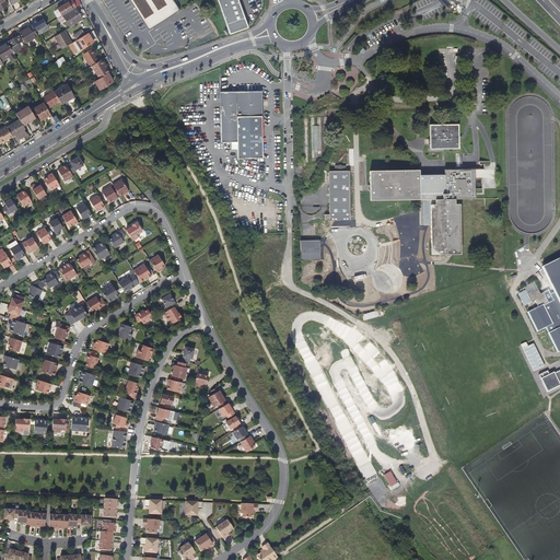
[(77,8),(78,7),(72,0),(71,0),(66,3),(58,9),(62,15),(65,15),(77,8)]
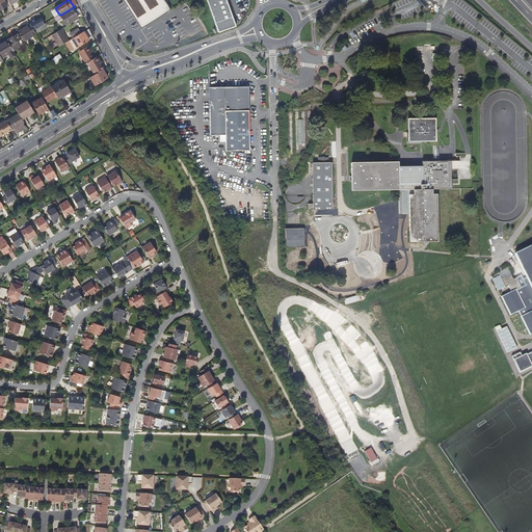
[(164,0),(124,0),(141,27),(171,8),(167,4),(164,0)]
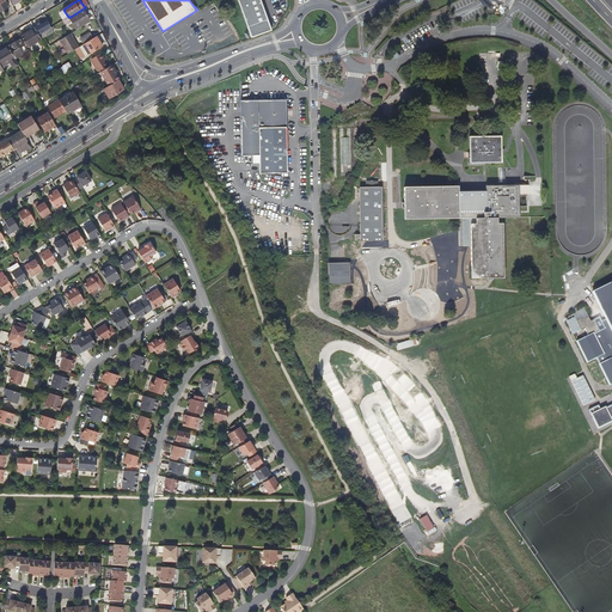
[(261,0),(238,0),(251,38),(273,30),(261,0)]
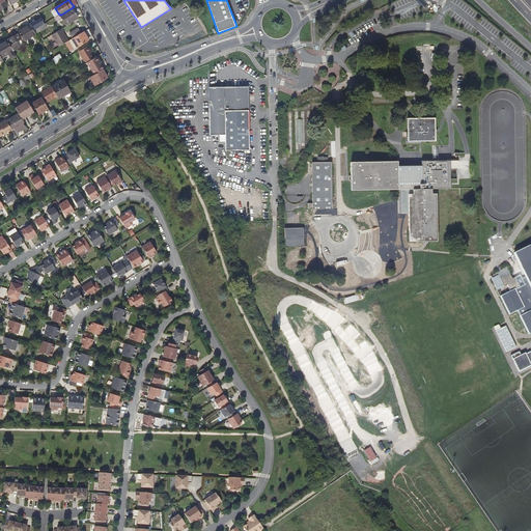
[(73,7),(61,15),(66,24),(79,17),(73,7)]
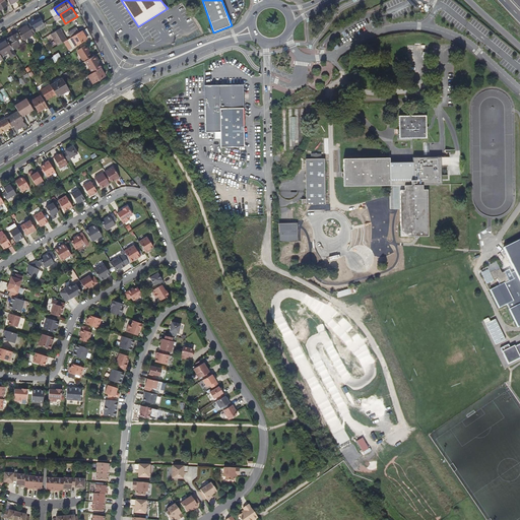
[(38,21),(30,25),(33,28),(44,22),(42,18),(38,21)]
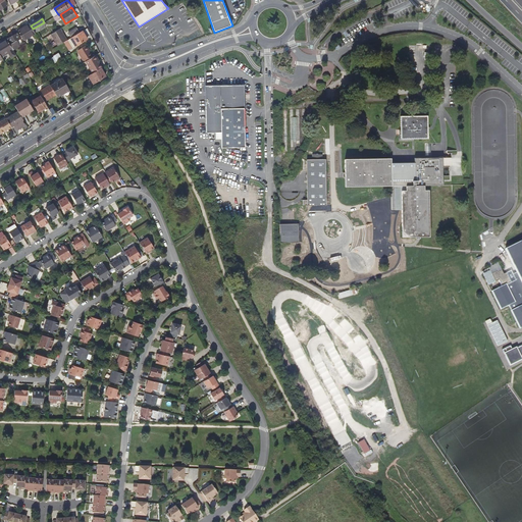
[(47,27),(45,22),(34,30),(36,33),(40,41),(43,39),(40,35),(41,35),(39,32),(47,27)]
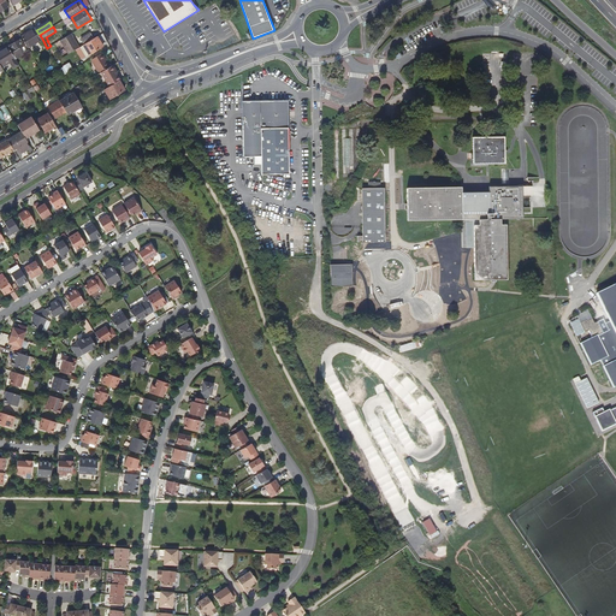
[(36,30),(35,28),(21,36),(28,47),(42,39),(40,35),(39,34),(36,30)]
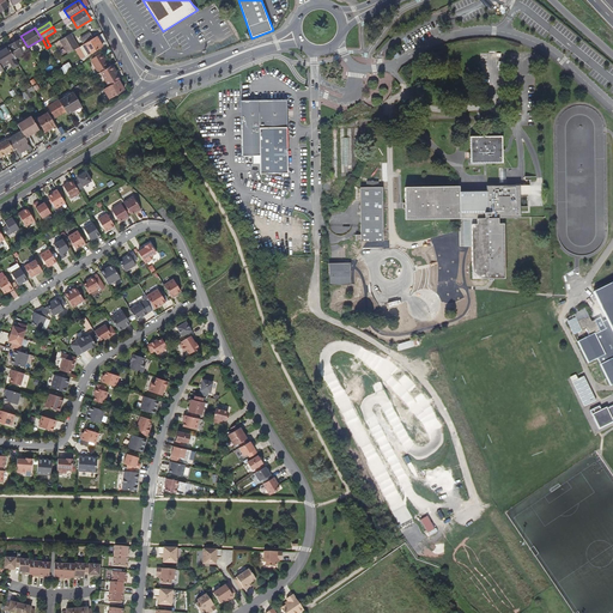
[(85,43),(93,37),(91,32),(80,37),(85,43)]
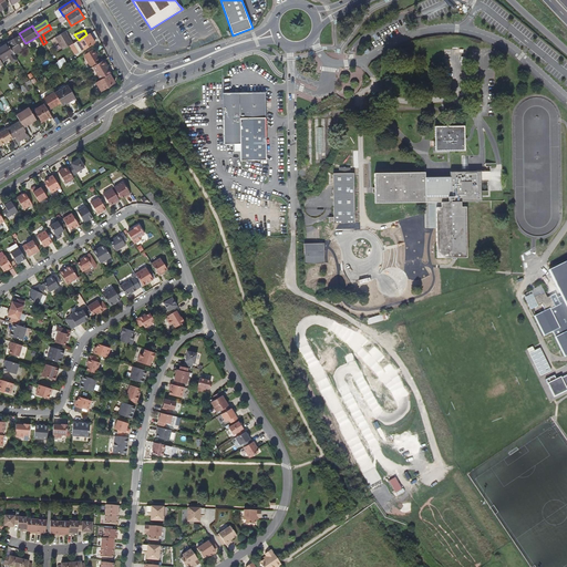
[(65,31),(55,37),(63,49),(73,43),(65,31)]
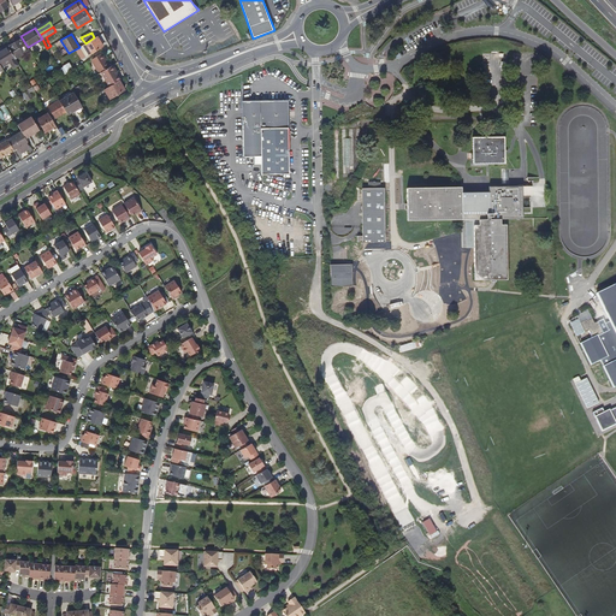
[(104,47),(98,36),(94,37),(86,43),(84,45),(81,47),(87,57),(89,54),(104,47)]
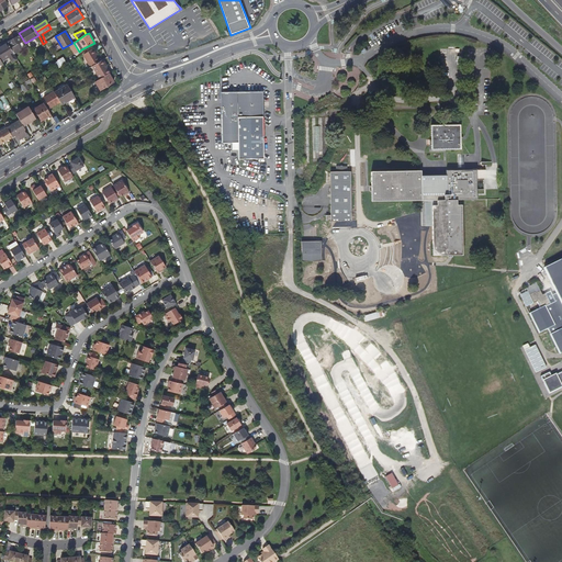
[(25,47),(19,35),(8,42),(13,49),(18,47),(17,45),(17,44),(21,51),(25,47)]
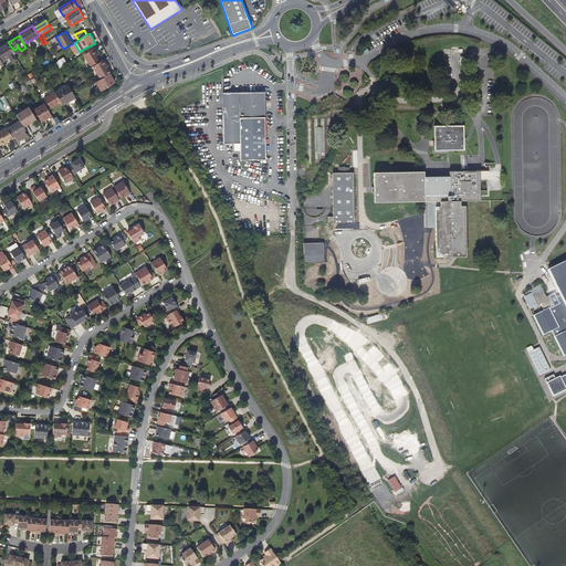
[(8,43),(0,46),(0,59),(2,63),(10,59),(12,63),(18,60),(8,43)]
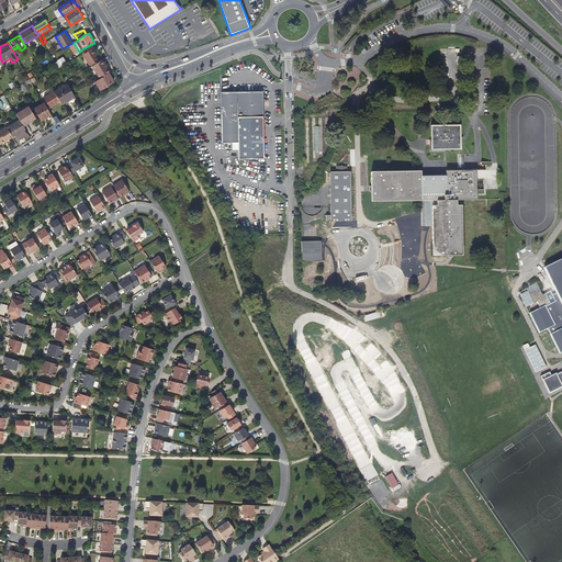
[(92,66),(100,60),(93,49),(82,55),(90,67),(92,66)]
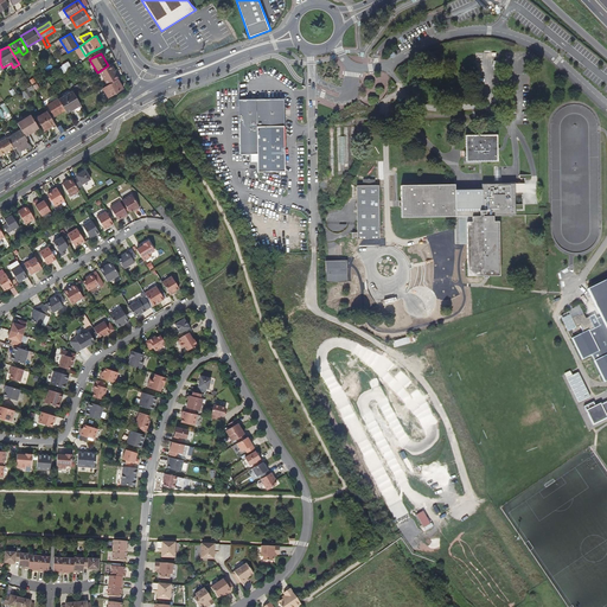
[(49,61),(46,56),(37,62),(39,66),(49,61)]
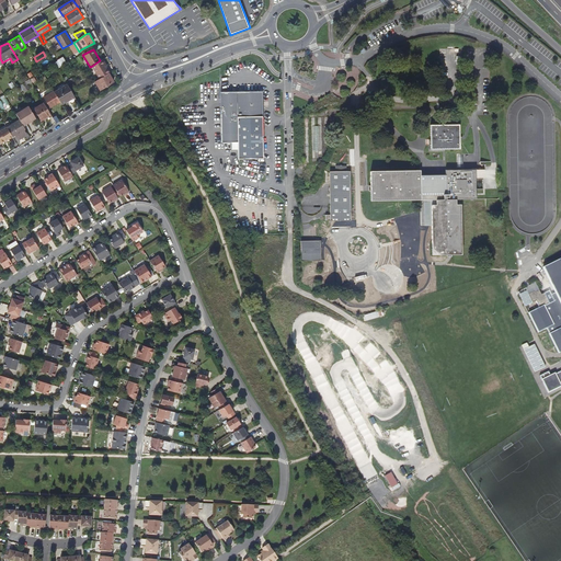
[(61,67),(68,64),(65,58),(59,61),(57,57),(56,57),(53,59),(53,60),(55,64),(56,66),(58,69),(61,67)]
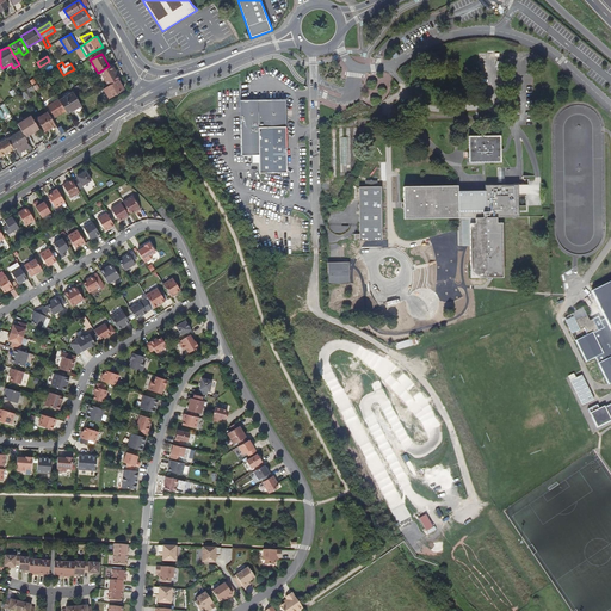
[(118,80),(119,79),(111,66),(109,66),(100,72),(109,85),(118,80)]
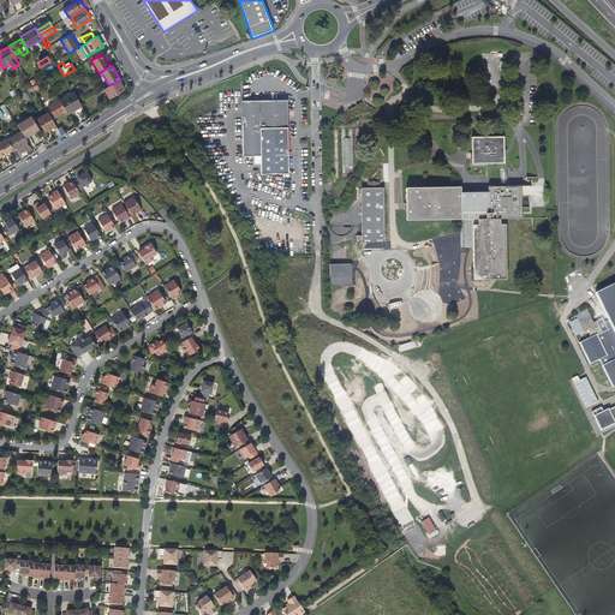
[(125,89),(119,81),(109,85),(105,89),(109,99),(125,89)]
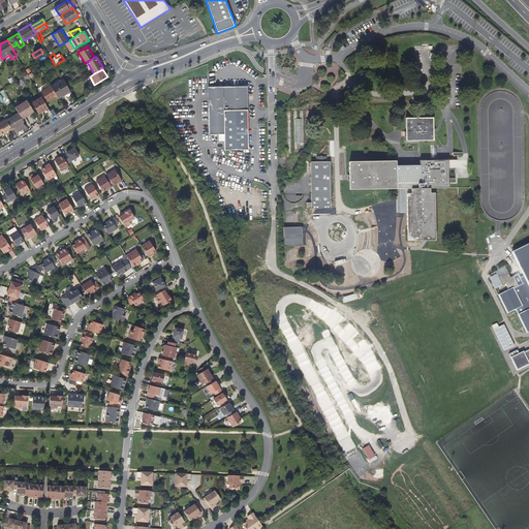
[(26,80),(29,78),(28,75),(20,81),(21,82),(18,84),(19,87),(22,85),(23,87),(28,84),(26,80)]
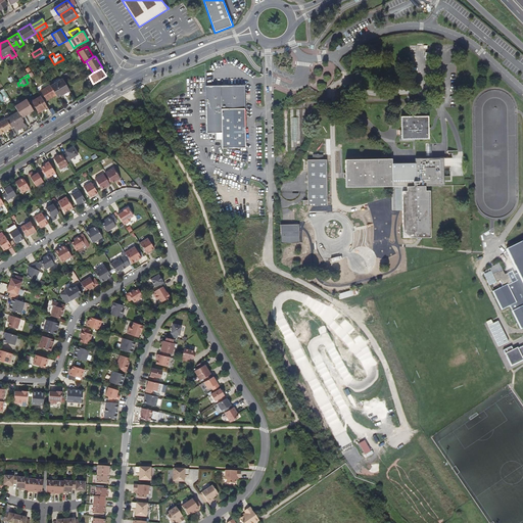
[(58,98),(70,91),(68,88),(64,81),(62,79),(51,86),(56,96),(58,98)]
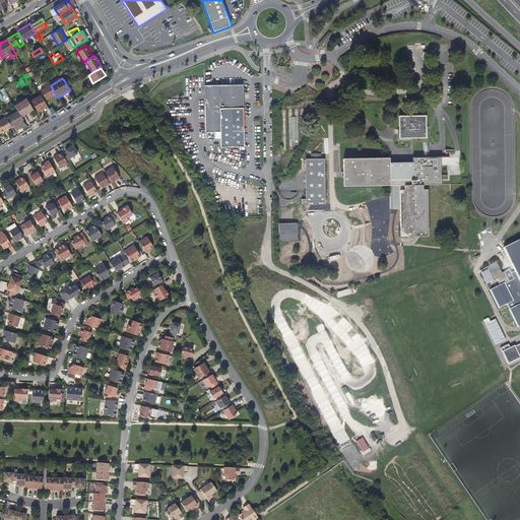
[(47,101),(56,95),(51,85),(42,90),(47,101)]
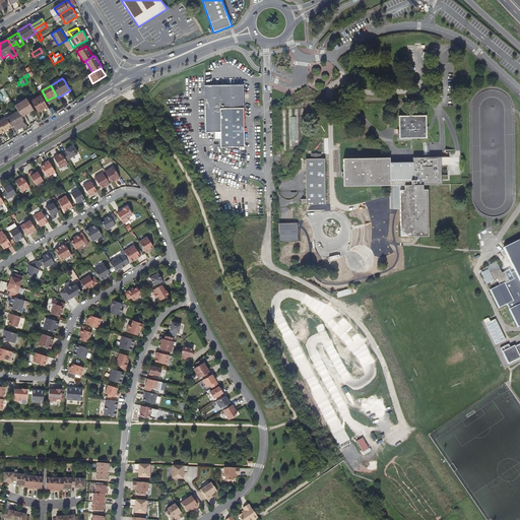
[(245,147),(244,85),(205,86),(206,133),(222,132),(222,147),(245,147)]
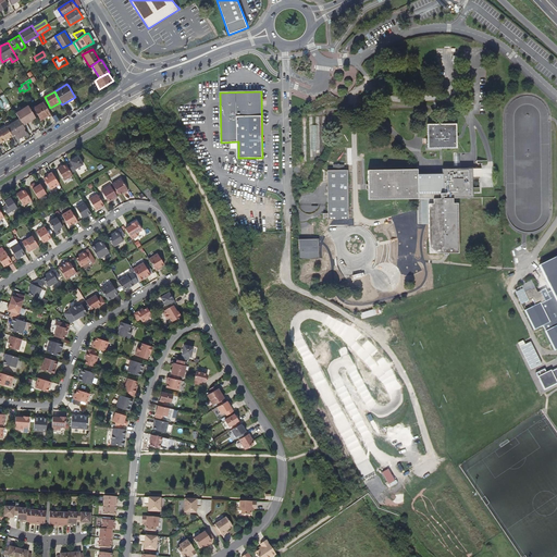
[(51,115),(44,103),(35,109),(42,121),(51,115)]
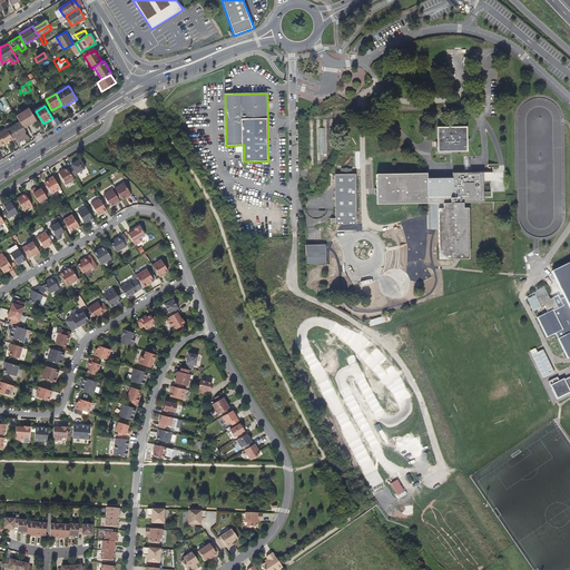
[(17,116),(20,123),(23,128),(37,120),(29,108),(17,116)]
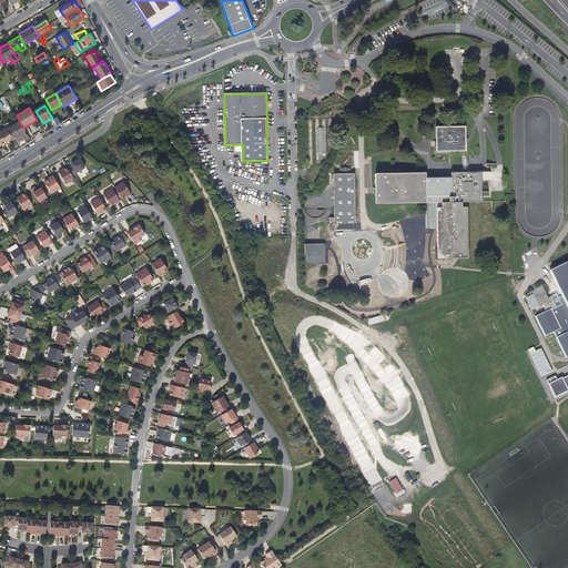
[(20,122),(7,130),(8,131),(12,139),(14,137),(18,142),(27,137),(23,131),(26,131),(23,128),(20,122)]
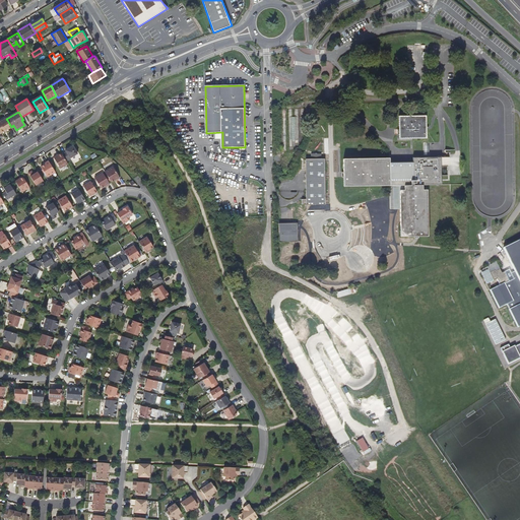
[(428,139),(428,116),(400,116),(400,139),(428,139)]
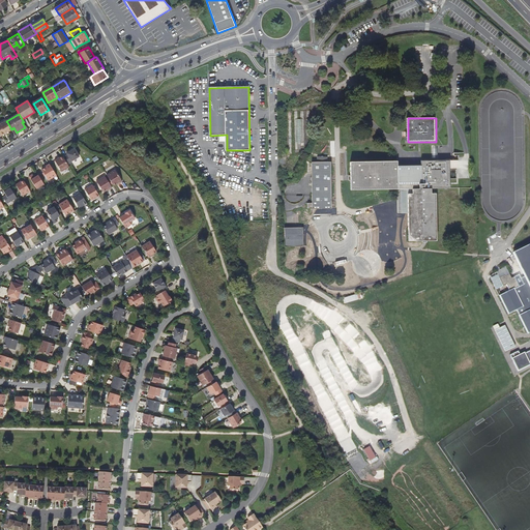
[(11,129),(7,122),(0,125),(0,137),(4,135),(4,133),(7,131),(8,133),(12,130),(11,129)]
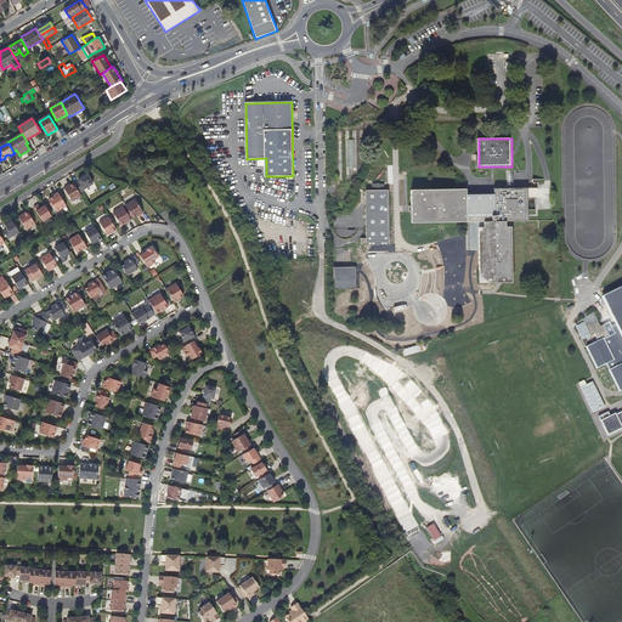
[(92,185),(88,175),(78,180),(79,182),(75,185),(80,192),(92,185)]
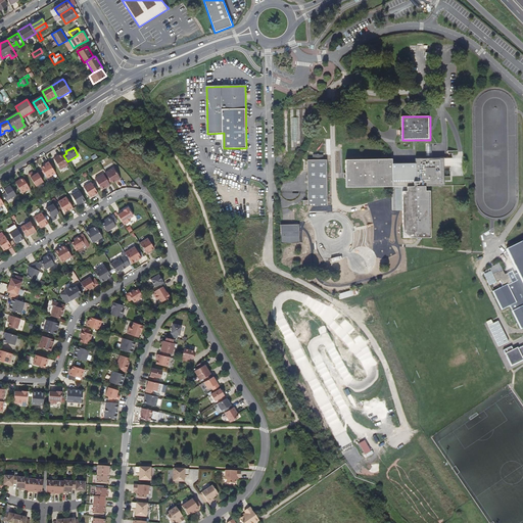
[(67,165),(61,154),(54,158),(60,170),(67,165)]
